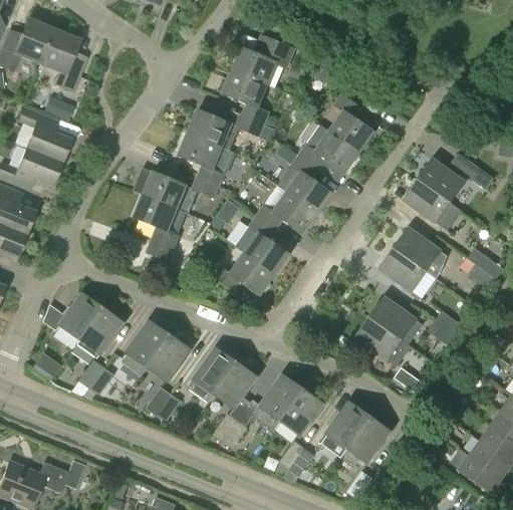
[(13,71),(19,56),(38,63),(52,29),(26,19),(20,33),(10,29),(0,53),(0,65),(7,69),(6,72),(12,74),(13,71)]
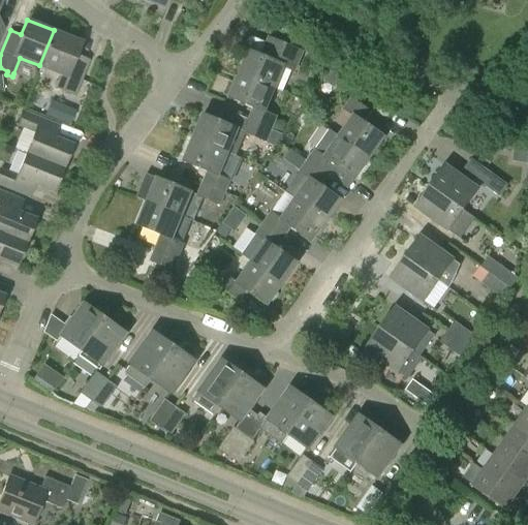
[(73,58),(81,41),(54,30),(39,65),(60,73),(55,87),(74,94),(87,63),(73,58)]
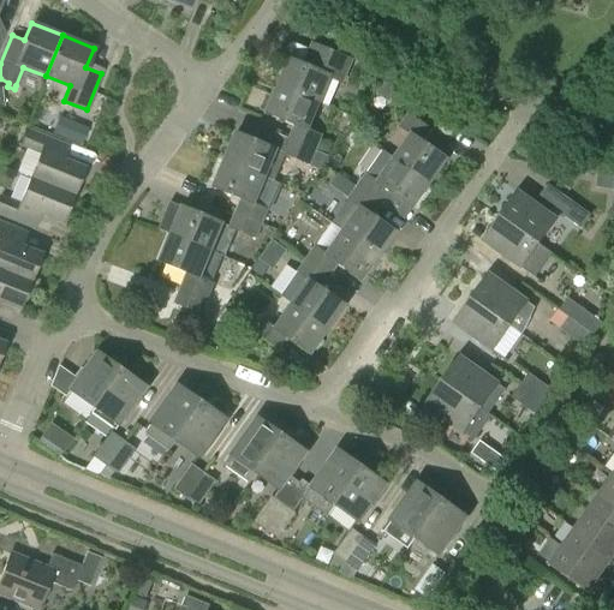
[(290,55),(279,83),(319,101),(331,75),(343,79),(352,57),(313,41),(304,61),(290,55)]
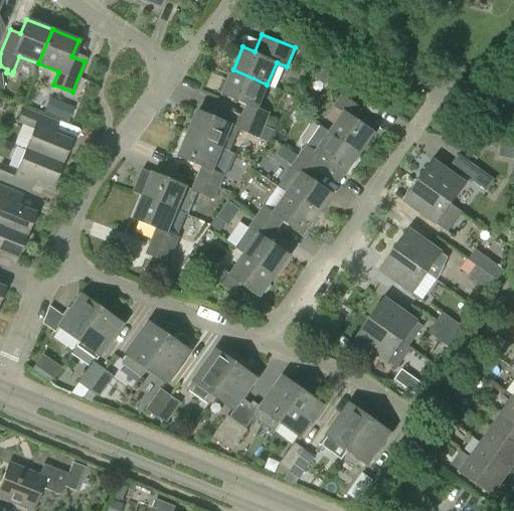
[(258,107),(267,84),(233,69),(223,93),(247,103),(242,114),(264,123),(269,111),(258,107)]
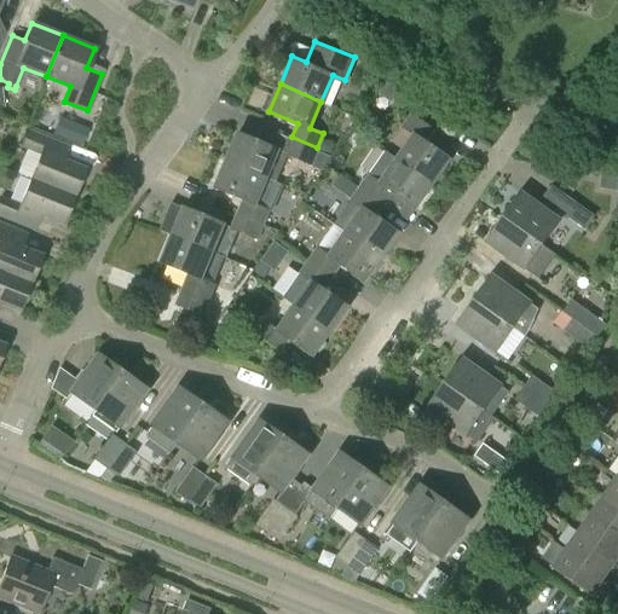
[(414,133),(397,156),(433,183),(451,158),(426,140),(434,128),(411,111),(403,125),(414,133)]
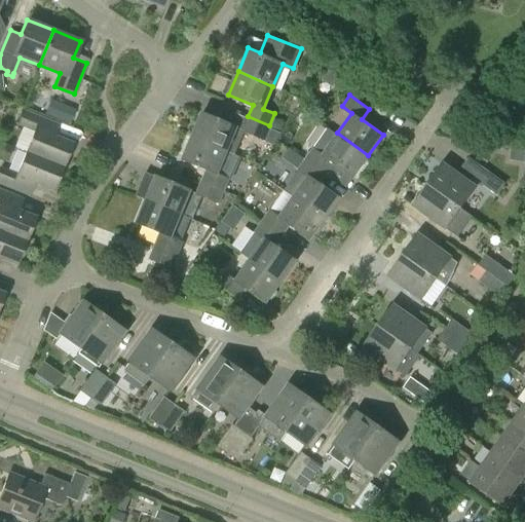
[(58,118),(69,123),(75,109),(63,104),(58,118)]
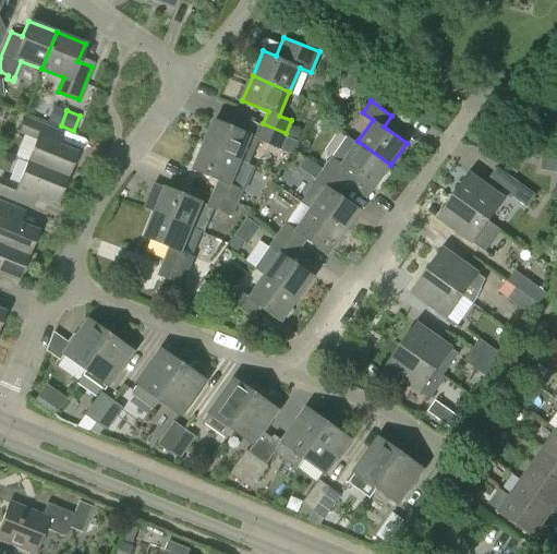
[(37,136),(27,160),(65,175),(75,152),(50,142),(56,129),(25,117),(20,130),(37,136)]
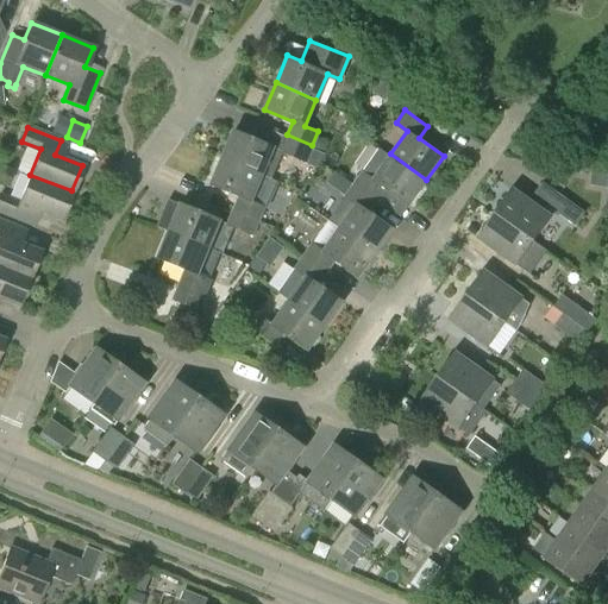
[(233,129),(221,156),(263,172),(263,171),(270,175),(282,148),(233,129)]
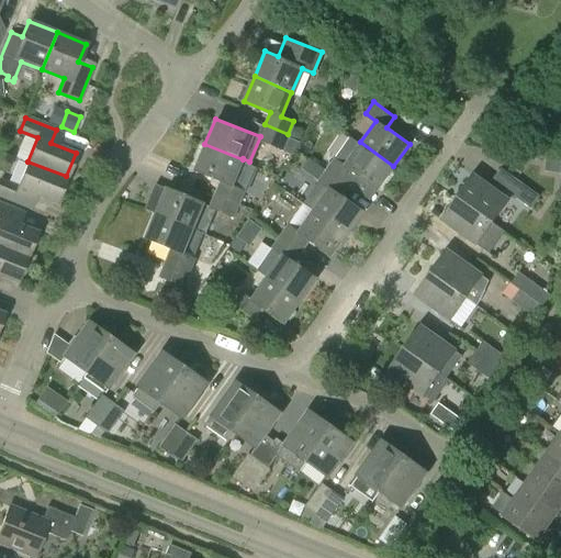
[(283,146),(288,134),(265,124),(260,136),(283,146)]
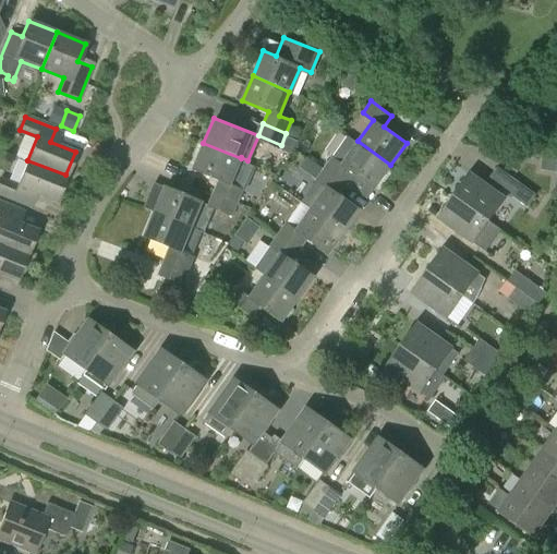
[(375,187),(390,165),(358,141),(342,163),(333,155),(324,167),(346,182),(353,170),(375,187)]
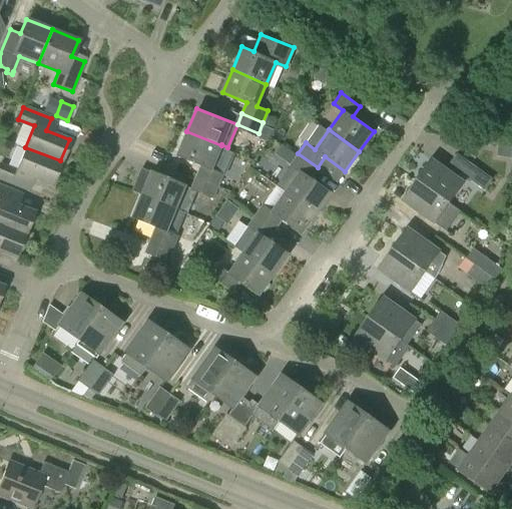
[(212,167),(221,145),(186,131),(177,154),(201,163),(196,174),(218,183),(223,171),(212,167)]
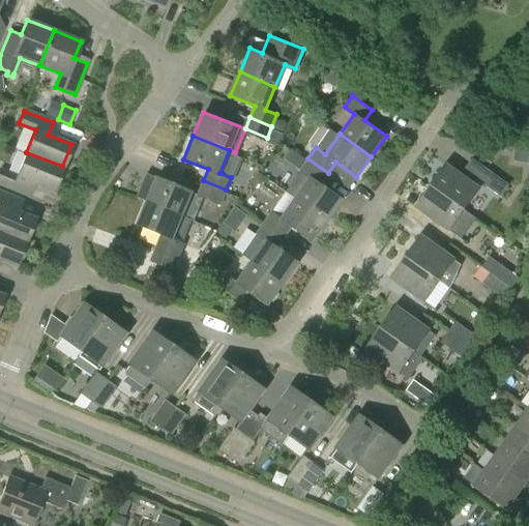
[(53,191),(62,166),(26,152),(17,175),(0,167),(0,182),(24,193),(28,181),(53,191)]
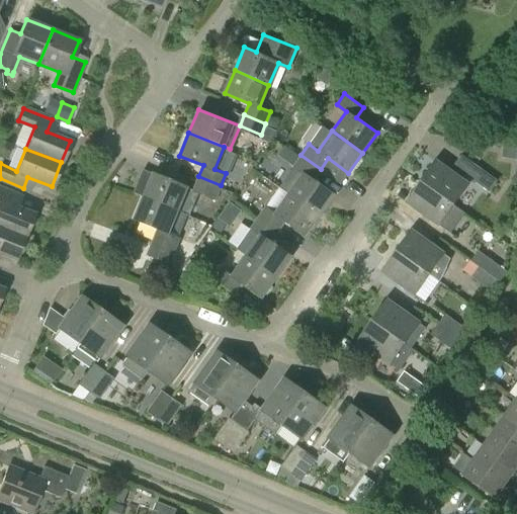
[(464,181),(464,180),(468,174),(490,189),(497,179),(460,153),(448,169),(436,160),(422,180),(451,200),(464,181)]
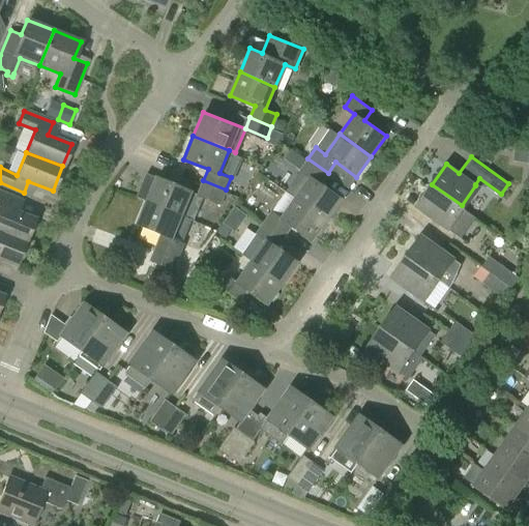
[(320,183),(328,173),(307,158),(286,190),(296,197),(327,220),(342,198),(320,183)]
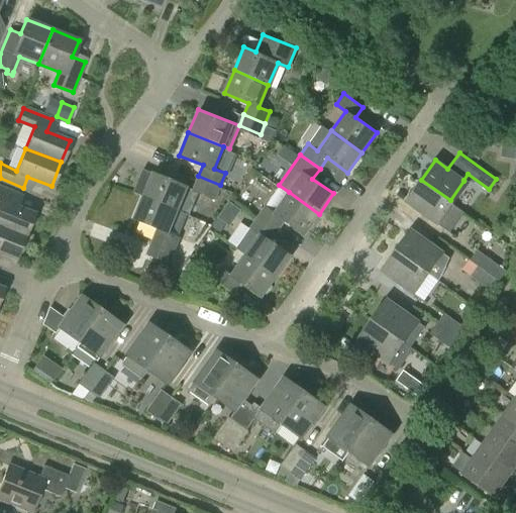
[(134,191),(143,194),(178,209),(187,186),(153,172),(143,168),(134,191)]
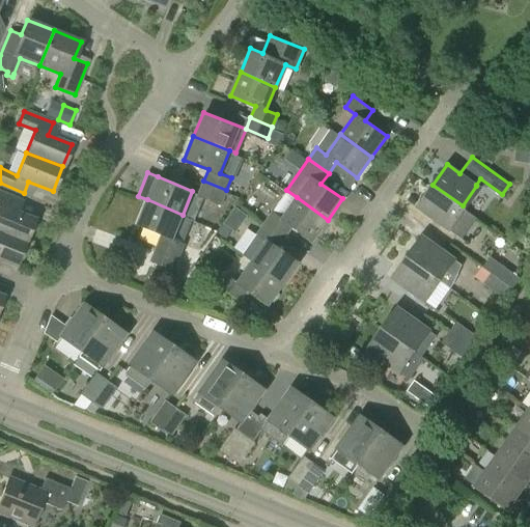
[(221,202),(226,190),(203,181),(198,193),(221,202)]
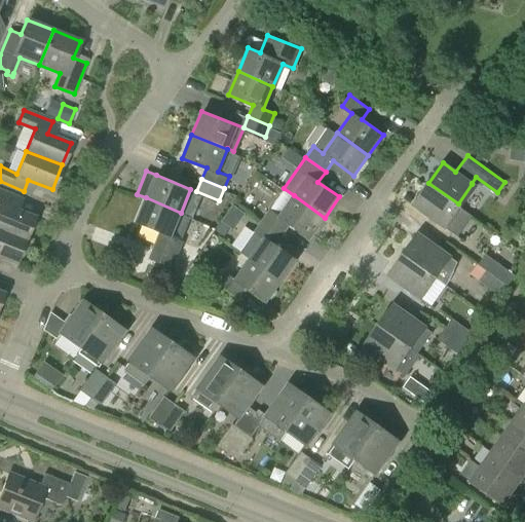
[(457,204),(458,203),(428,183),(428,184),(430,186),(416,207),(446,227),(447,227),(458,235),(473,215),(457,204)]
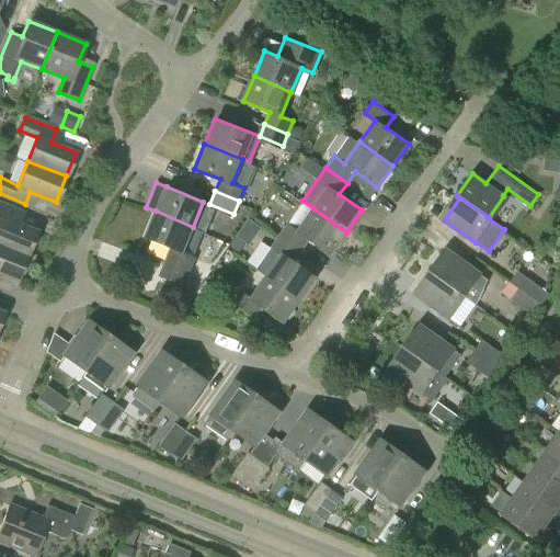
[(0,245),(26,257),(37,231),(11,220),(16,207),(0,201),(0,245)]
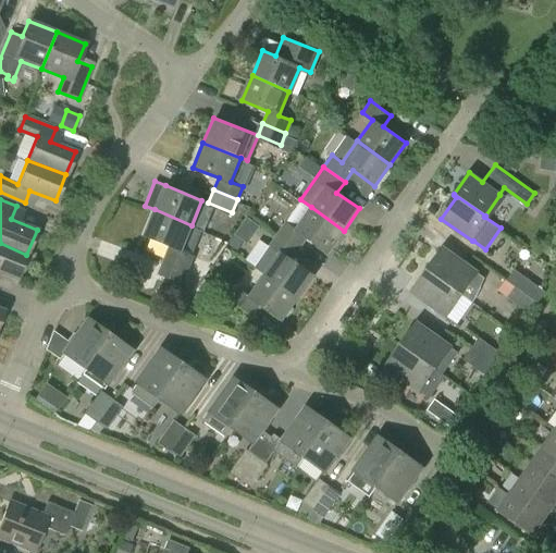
[(329,253),(344,231),(311,207),(296,229),(285,221),(276,232),(298,247),(306,236),(329,253)]
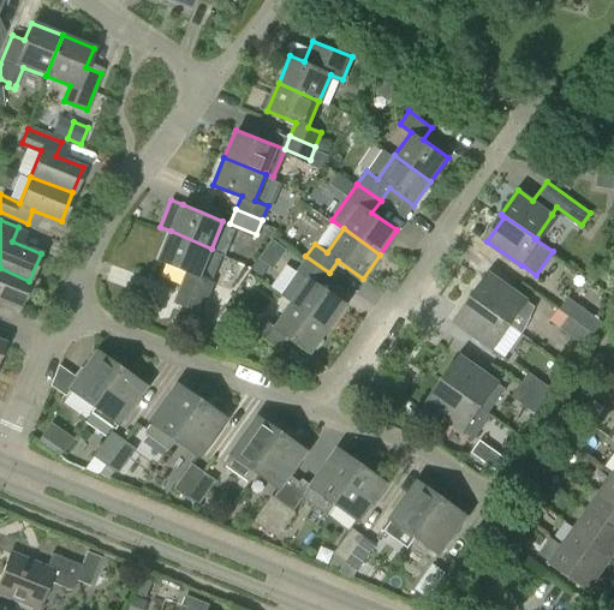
[(213,280),(201,275),(212,249),(171,231),(160,258),(189,270),(183,283),(207,294),(213,280)]
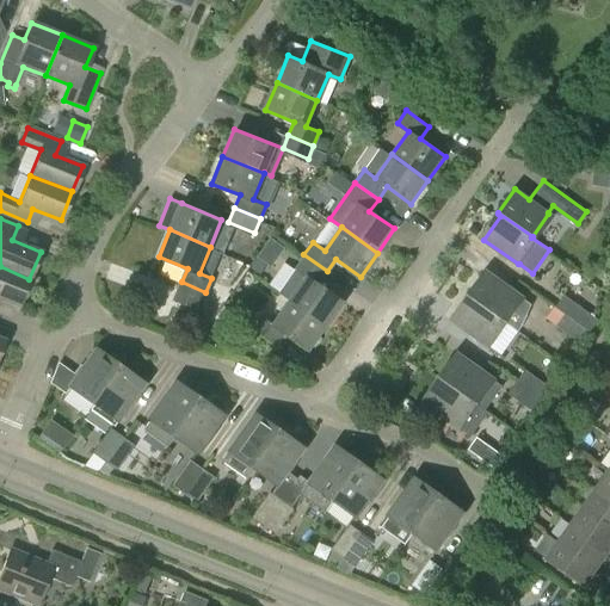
[(258,254),(272,265),(285,245),(271,235),(258,254)]
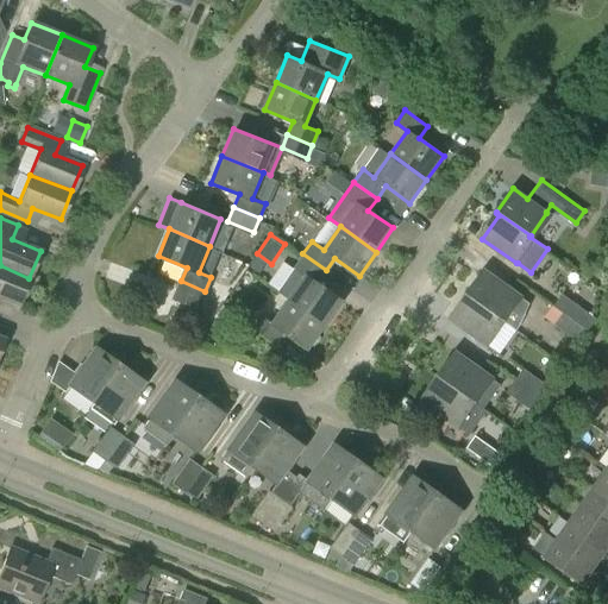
[(276,289),(289,299),(326,323),(343,300),(318,282),(326,270),(302,253),(294,265),(293,265),(276,289)]
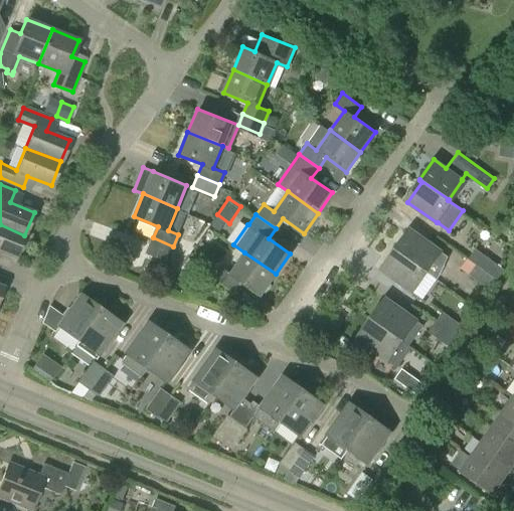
[(0,251),(15,258),(24,235),(0,224),(0,251)]
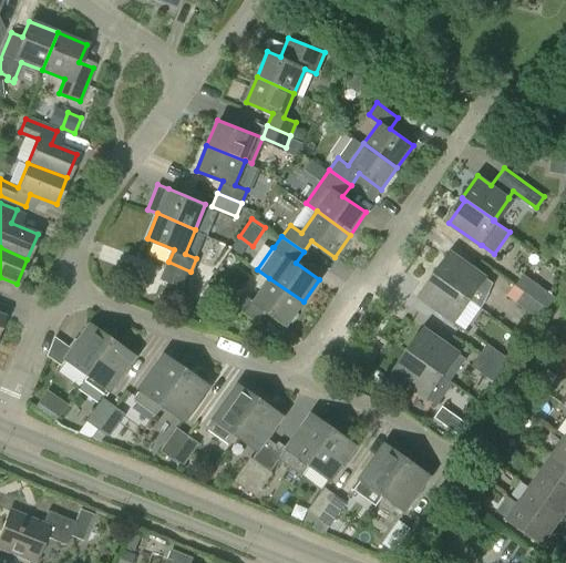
[(434,274),(438,277),(470,299),(471,297),(482,306),(494,282),(450,251),(434,274)]
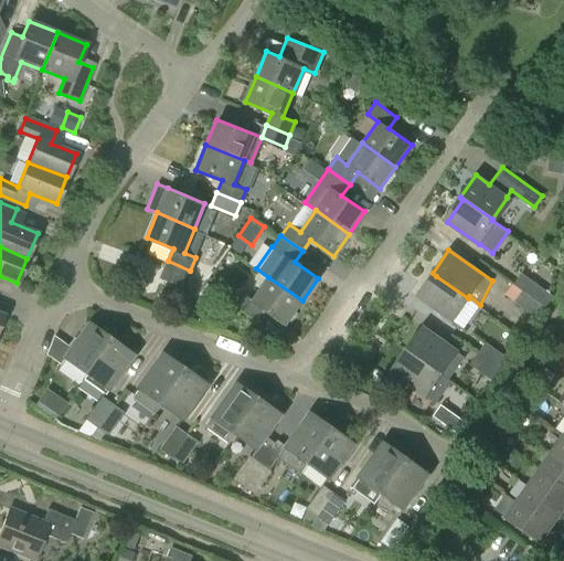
[(514,283),(522,288),(545,306),(554,293),(522,271),(514,283)]
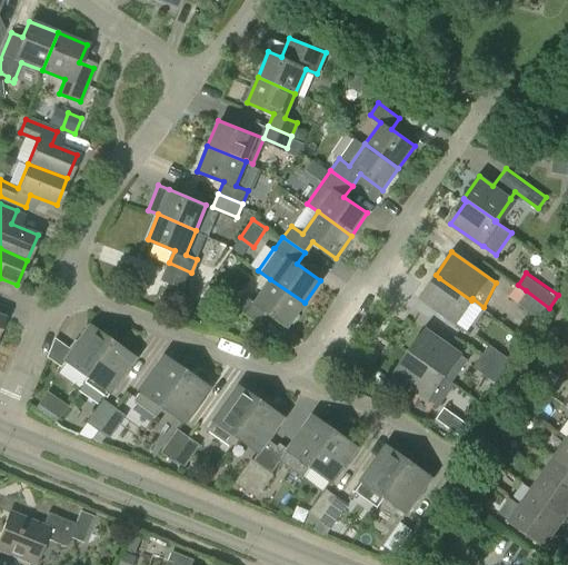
[(456,323),(471,300),(439,278),(424,300),(456,323)]
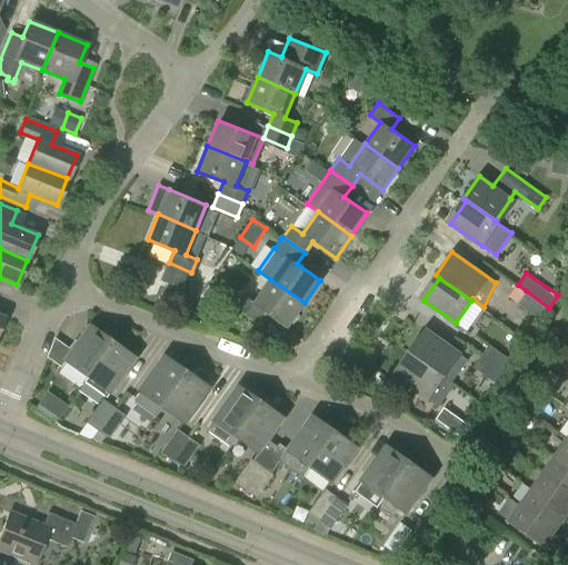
[(288,325),(305,303),(270,279),(255,301),(243,294),(236,305),(257,320),(266,309),(288,325)]
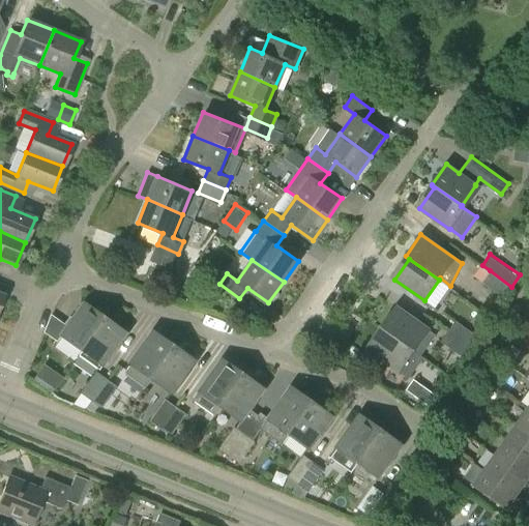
[(511,287),(490,270),(482,265),(475,275),(504,296),(511,287)]
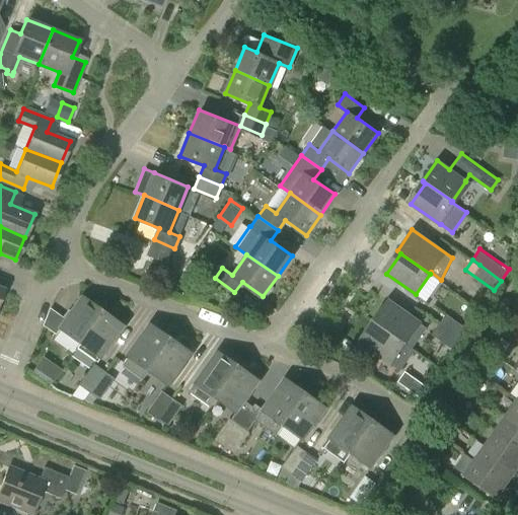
[(61,327),(81,342),(102,313),(81,298),(61,327)]
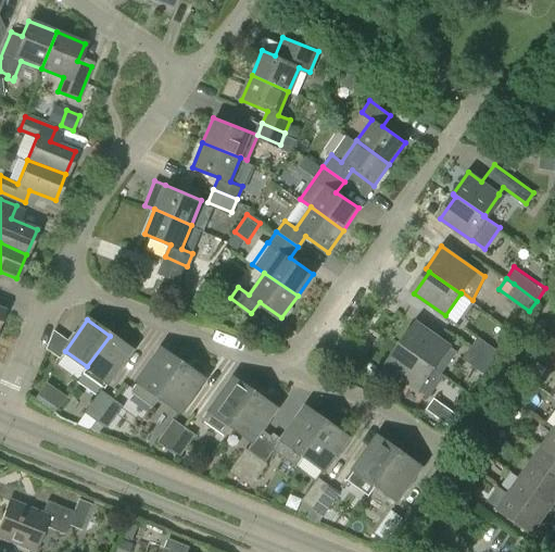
[(400,343),(403,346),(433,367),(441,372),(456,351),(446,343),(446,342),(416,321),(412,326),(410,324),(401,336),(404,338),(400,343)]
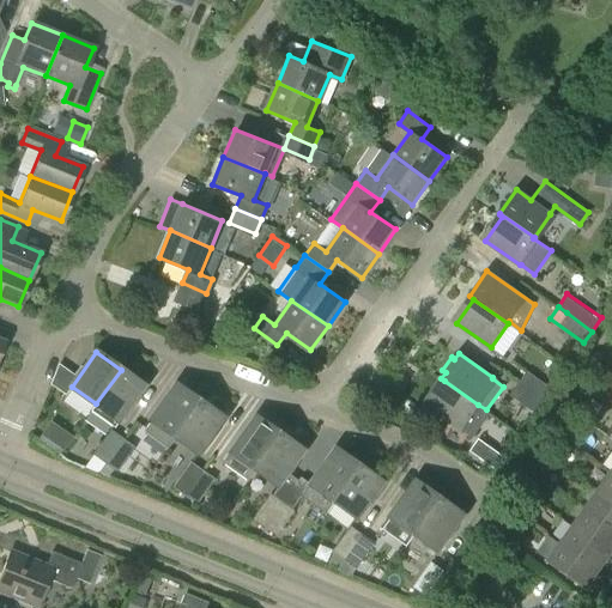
[(123,366),(121,370),(96,403),(92,408),(117,426),(123,417),(123,418),(147,383),(123,366)]
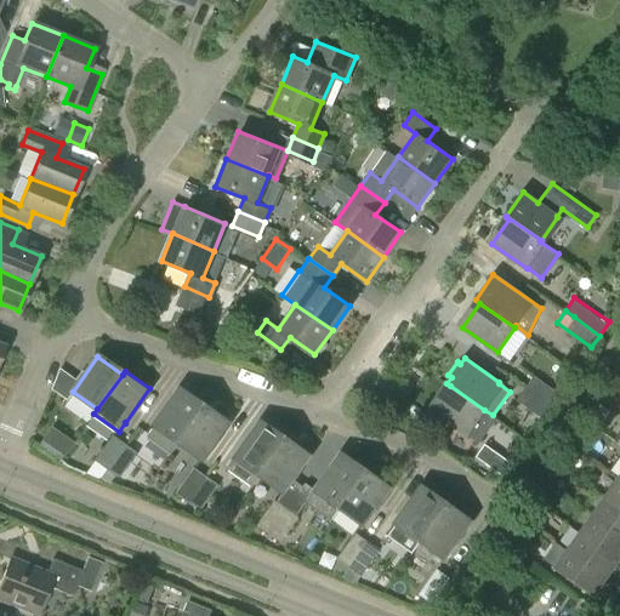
[(533,375),(524,387),(550,405),(558,393),(533,375)]
